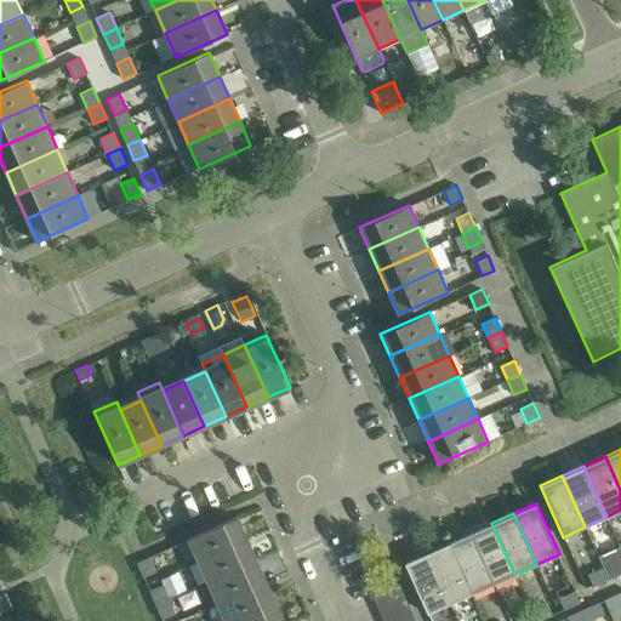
[(188,539),(188,540),(198,560),(246,539),(237,517),(188,539)]
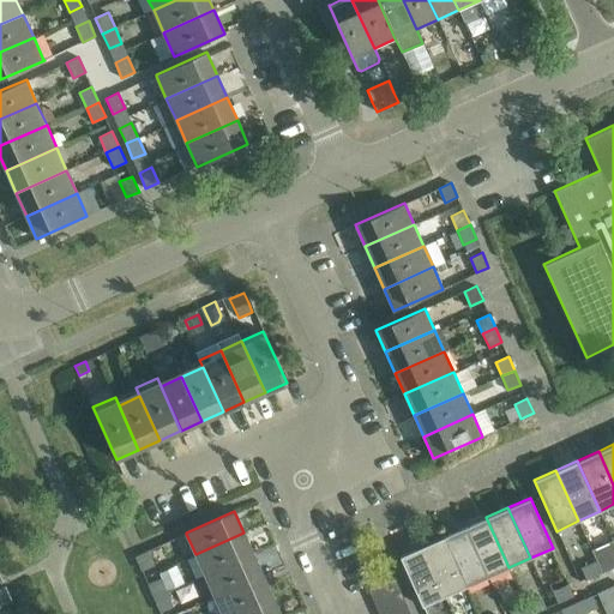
[(464,527),(487,577),(509,567),(486,517),(464,527)]
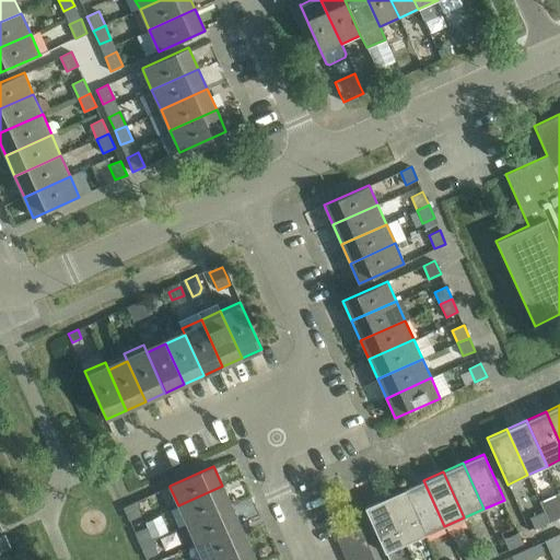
[(426,536),(444,526),(423,480),(404,489),(426,536)]
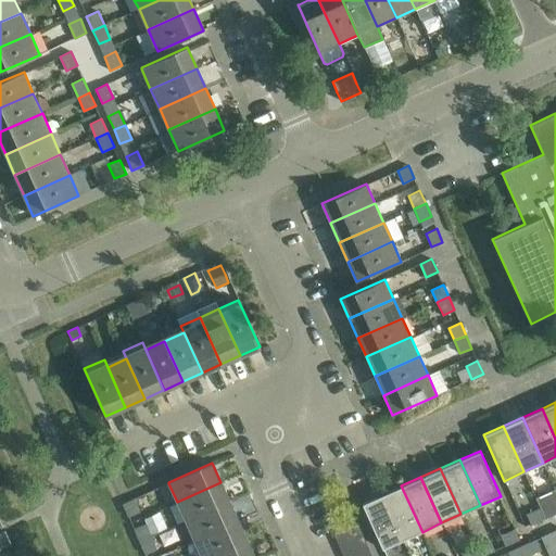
[(220,482),(177,502),(186,521),(229,501),(220,482)]
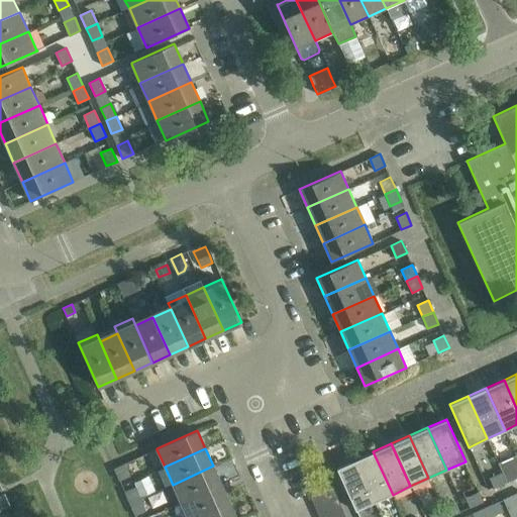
[(355,459),(375,503),(393,495),(373,451),(355,459)]
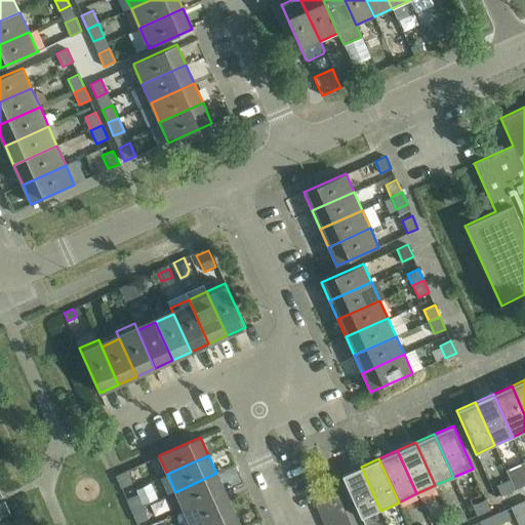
[(506,471),(510,480),(515,489),(524,484),(524,463),(524,462),(506,471)]
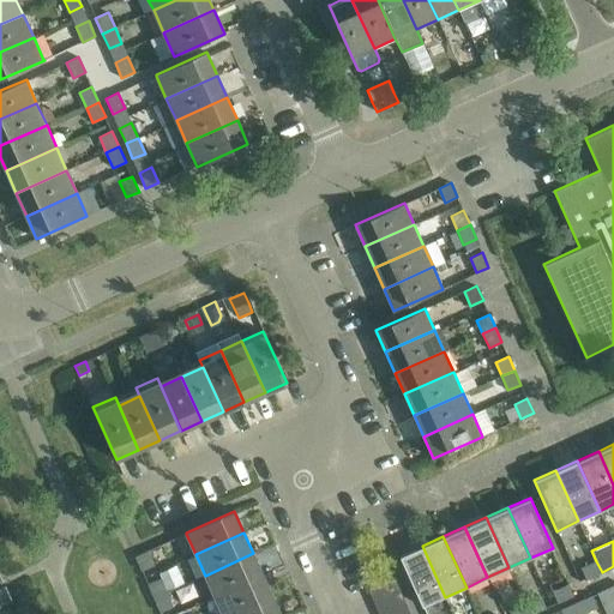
[(422,607),(445,597),(422,546),(399,557),(422,607)]
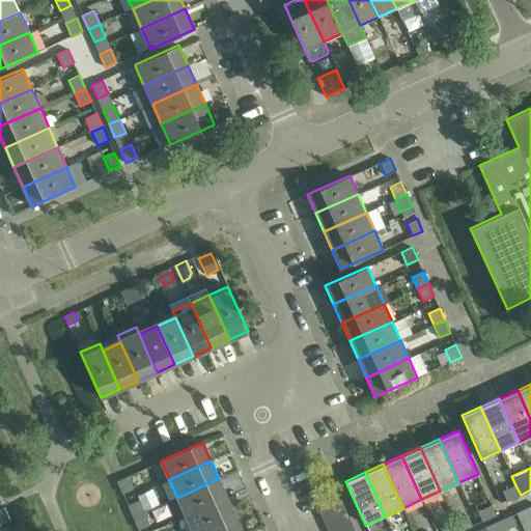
[(116,481),(122,494),(133,488),(128,476),(116,481)]
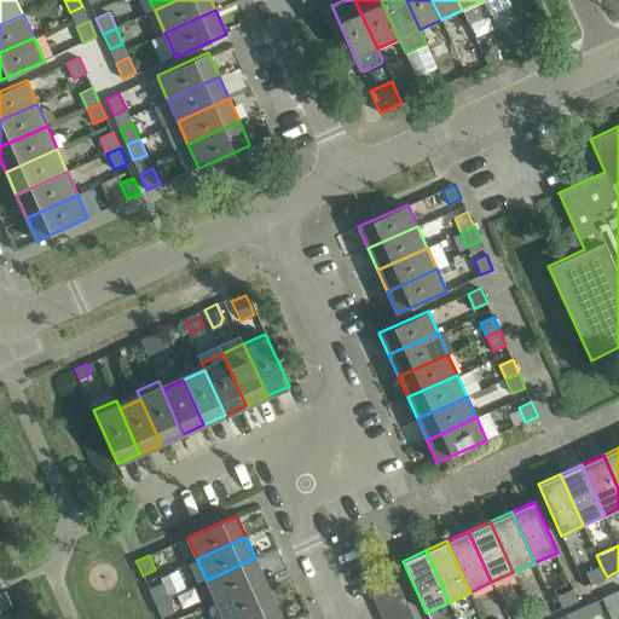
[(255,557),(207,580),(217,601),(265,579),(255,557)]
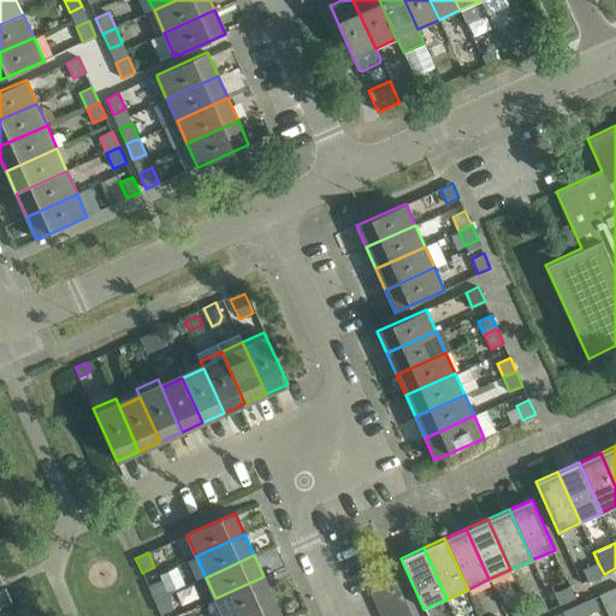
[(533,568),(546,592),(563,582),(549,558),(533,568)]
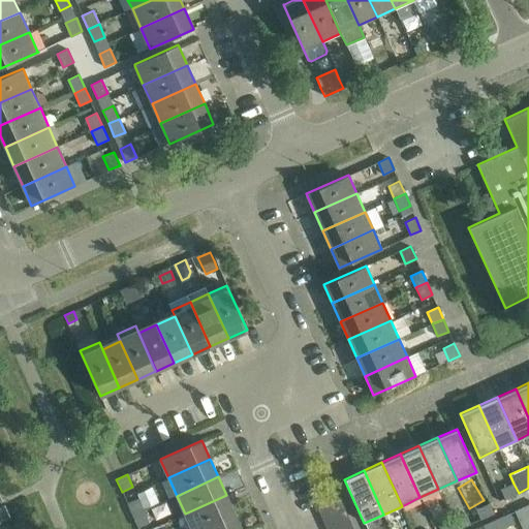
[(505,499),(519,493),(514,484),(500,489),(505,499)]
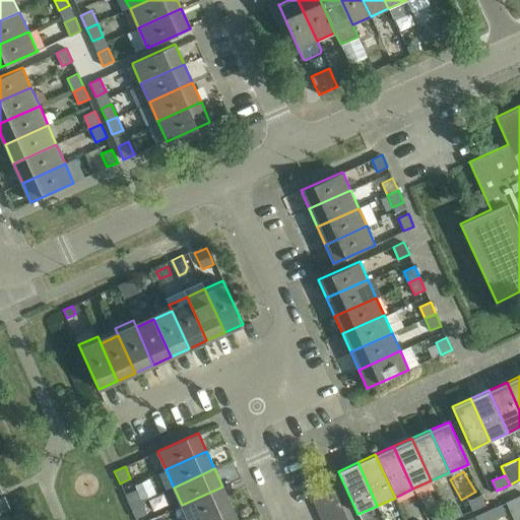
[(222,486),(182,505),(188,519),(195,519),(231,505),(222,486)]
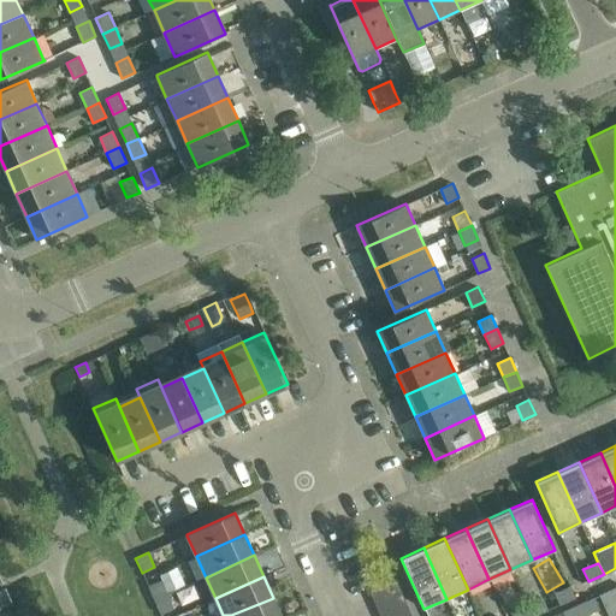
[(368,590),(374,603),(402,591),(396,578),(368,590)]
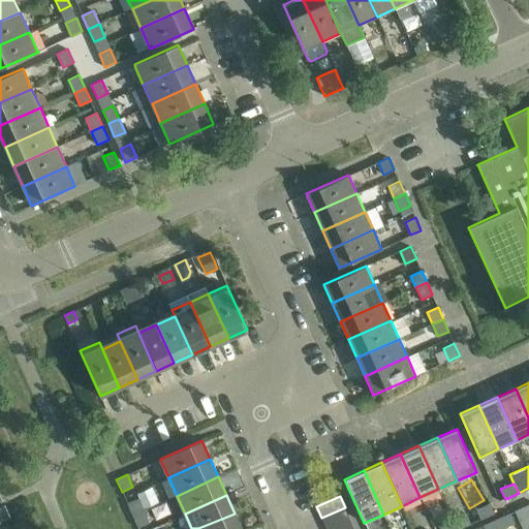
[(132,516),(144,510),(137,498),(127,503),(132,516)]
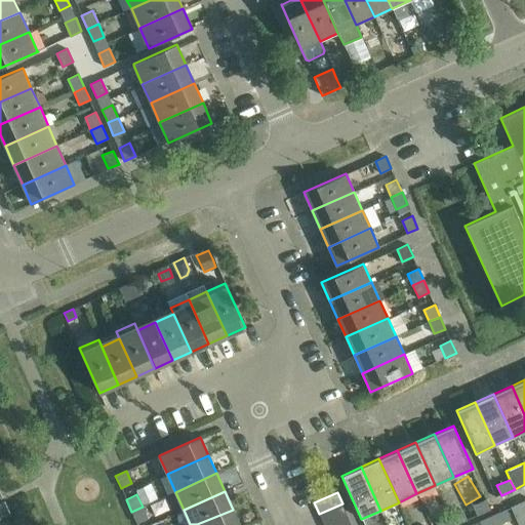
[(490,510),(486,499),(472,506),(477,516),(490,510)]
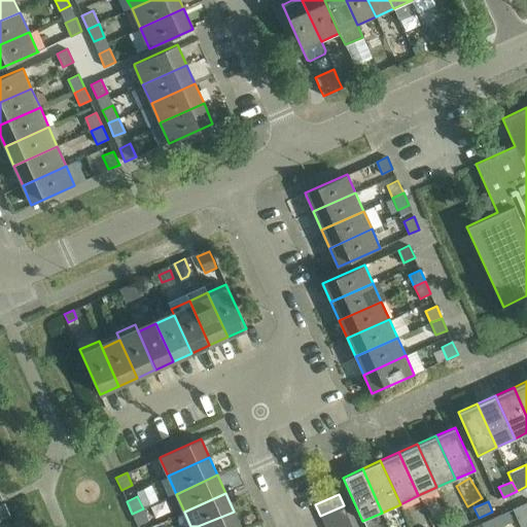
[(526,502),(518,506),(522,517),(526,514),(526,502)]
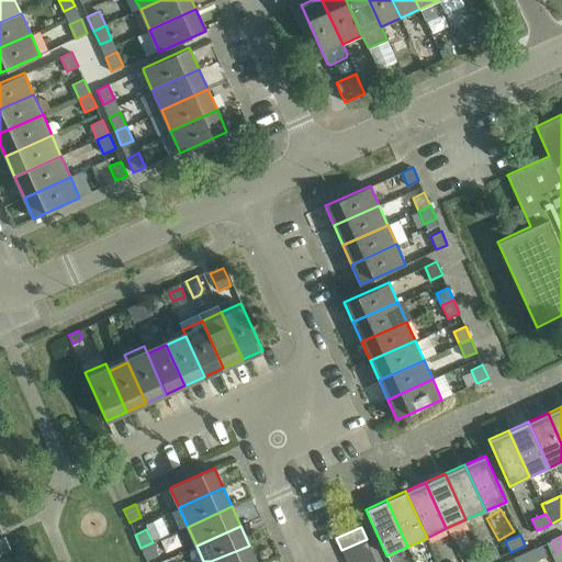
[(4,537),(0,539),(0,552),(10,549),(4,537)]
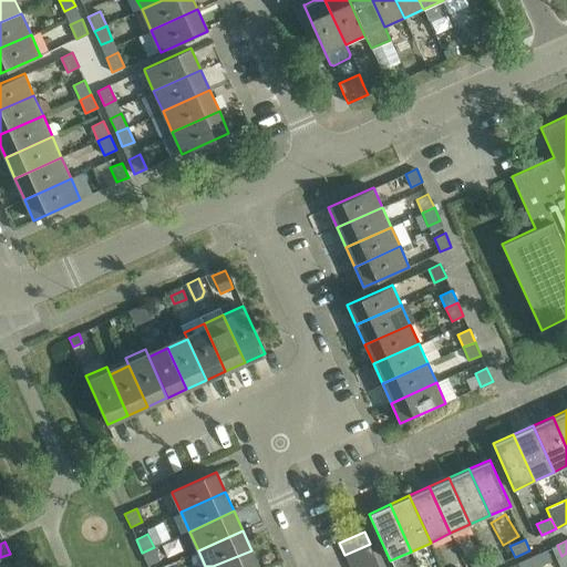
[(344,555),(350,566),(352,566),(375,557),(370,544),(344,555)]
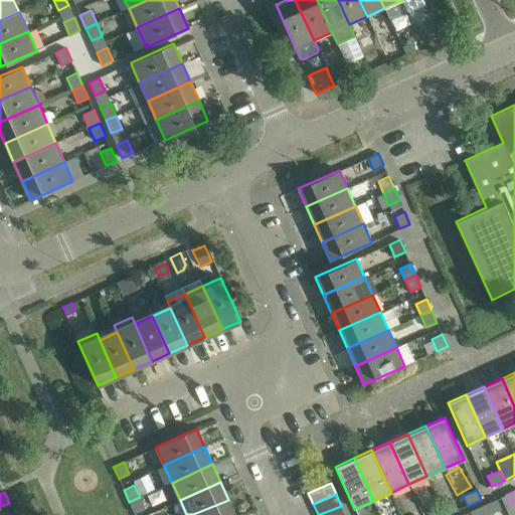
[(129,502),(135,514),(145,509),(140,497),(129,502)]
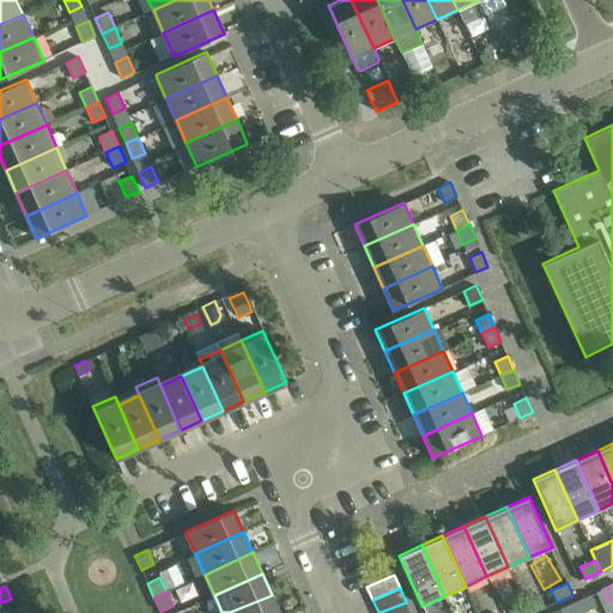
[(592,594),(575,601),(581,612),(596,606),(592,594)]
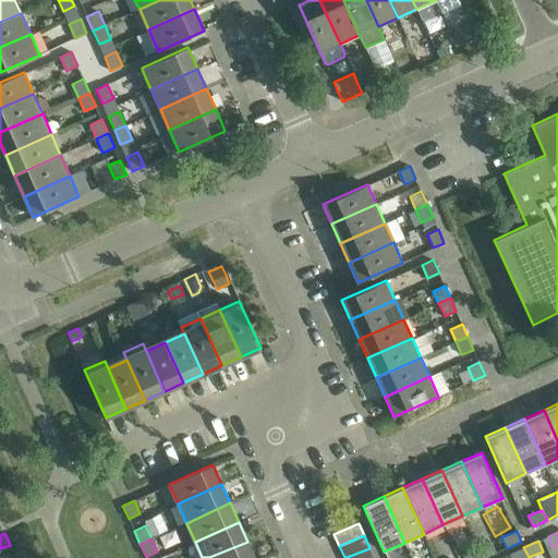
[(255,557),(247,542),(209,557),(255,557)]
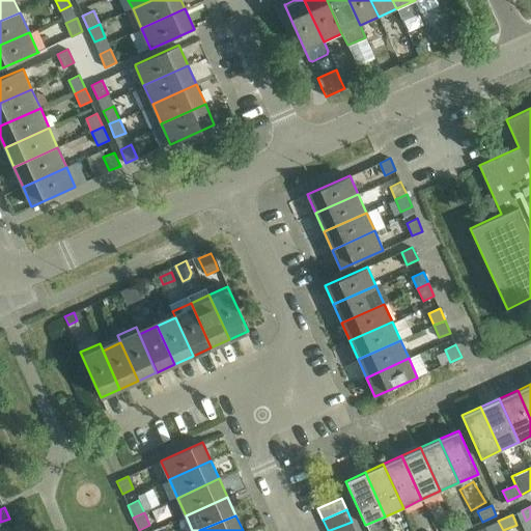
[(468,515),(454,522),(457,530),(459,530),(472,526),(468,515)]
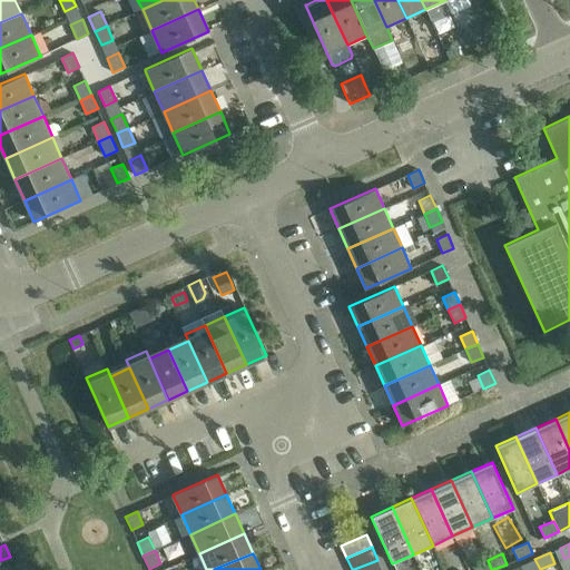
[(534,559),(520,566),(521,569),(539,569),(540,569),(534,559)]
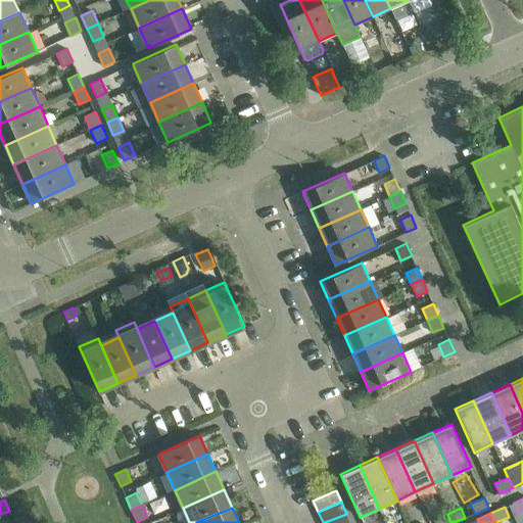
[(325,522),(349,522),(346,514),(325,522)]
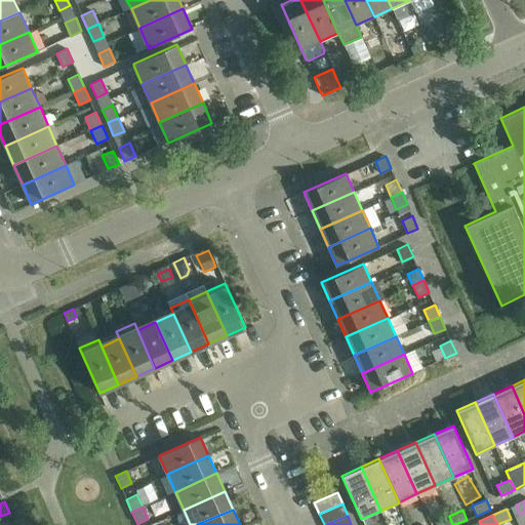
[(436,524),(452,524),(449,516),(436,522),(436,524)]
